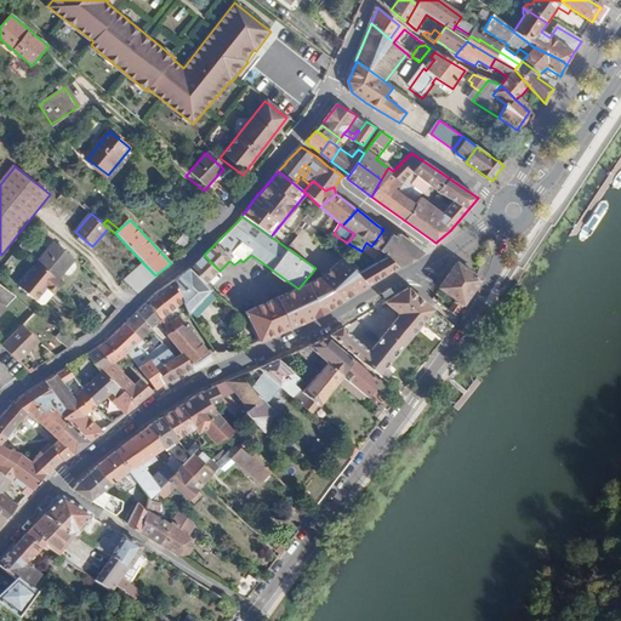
[(383,229),(371,246),(377,251),(391,234),(383,229)]
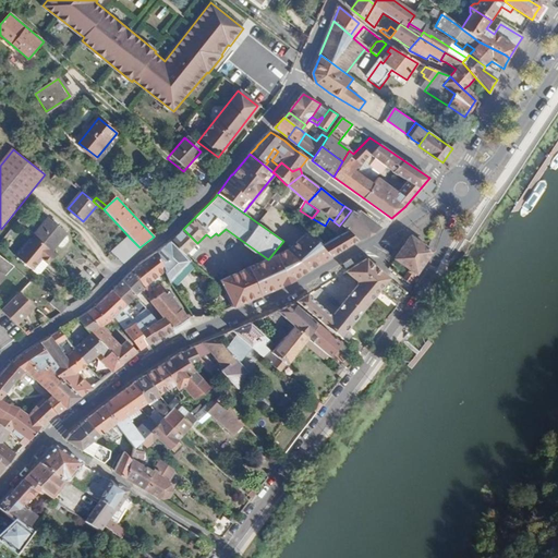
[(351,210),(339,226),(344,230),(358,240),(370,233),(374,230),(375,230),(379,227),(360,208),(355,214),(351,210)]
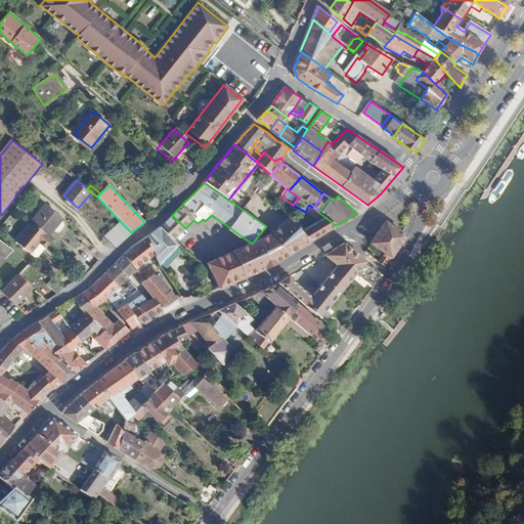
[(48,205),(34,221),(51,235),(64,219),(48,205)]
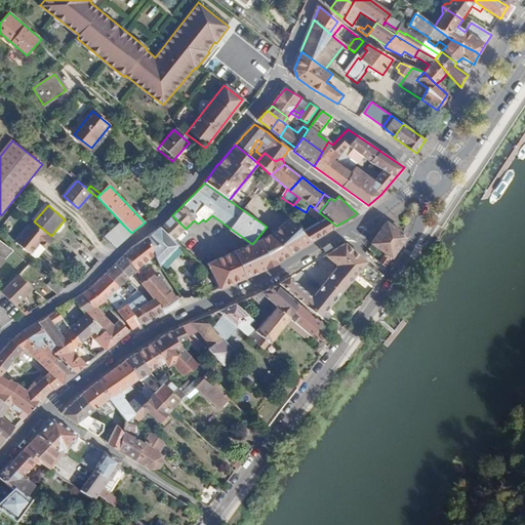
[(318,220),(330,230),(336,226),(324,216),(319,212),(314,208),(310,205),(306,212),(316,219),(318,220)]
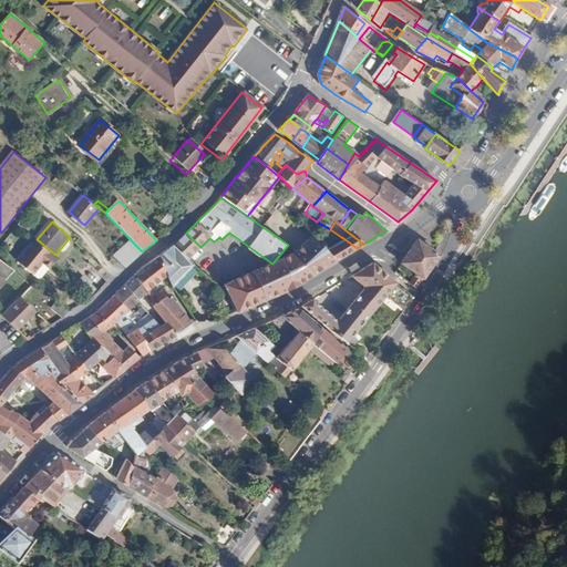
[(160,256),(167,276),(171,287),(194,265),(188,259),(200,247),(186,233),(176,243),(160,256)]
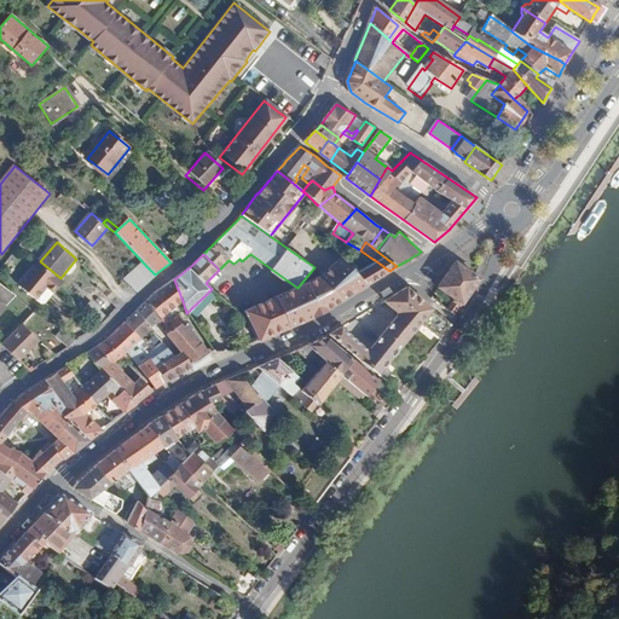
[(341,259),(320,281),(318,279),(244,312),(249,324),(256,341),(314,314),(379,277),(389,271),(375,260),(369,264),(353,273),(348,268),(341,259)]
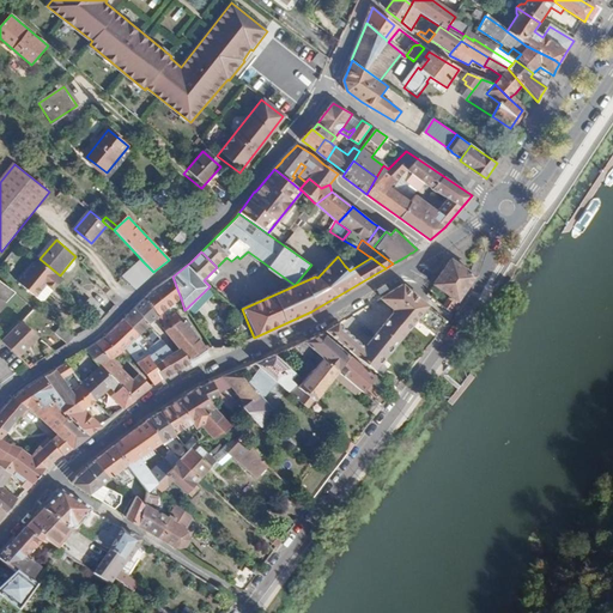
[(50,289),(59,279),(35,259),(16,280),(34,296),(44,284),(50,289)]
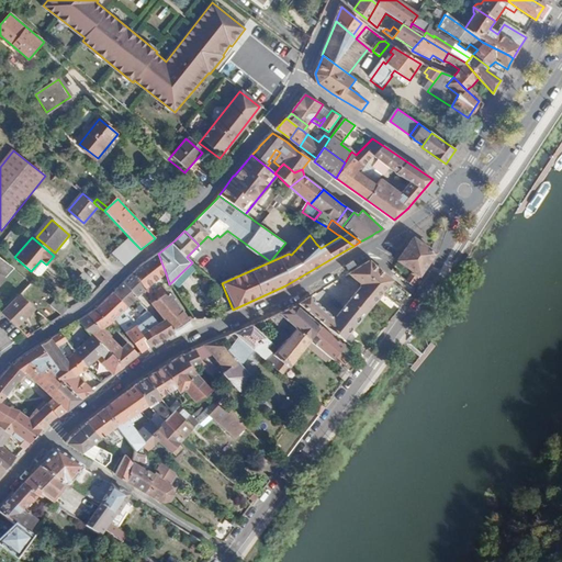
[(413,238),(397,260),(412,270),(404,281),(412,285),(417,278),(435,254),(413,238)]
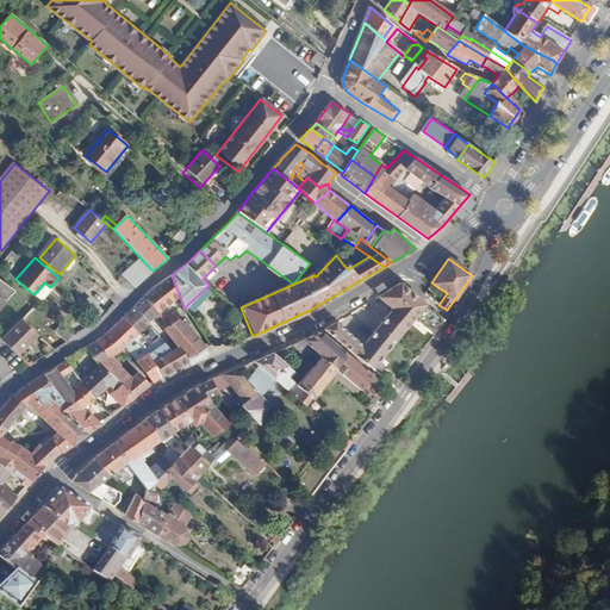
[(142,260),(122,277),(135,290),(154,272),(153,271),(142,260)]
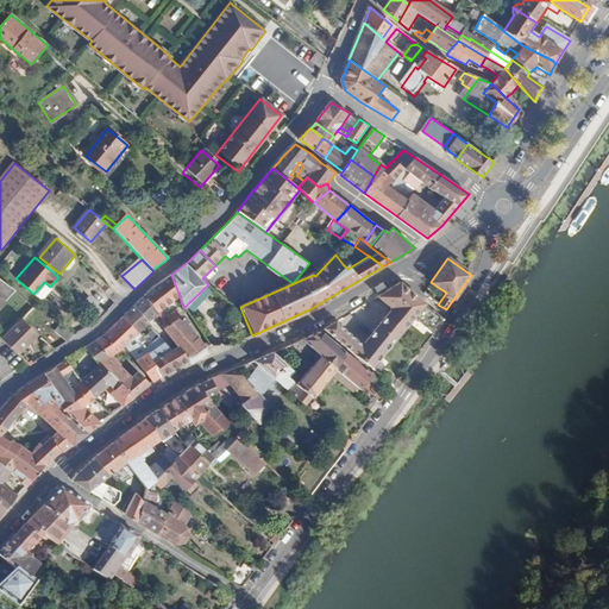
[(144,295),(156,313),(161,309),(180,296),(171,275),(154,287),(144,295)]
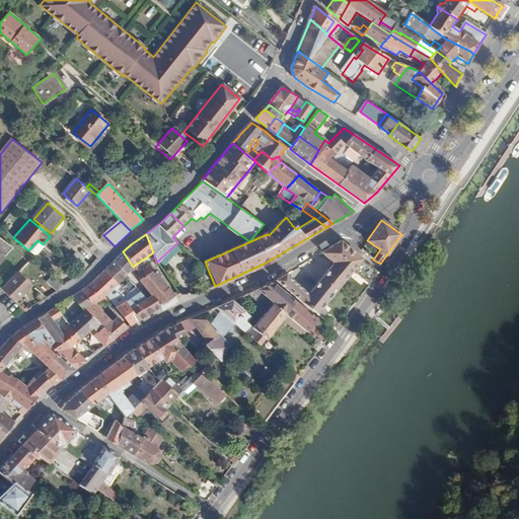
[(276,281),(316,314),(361,260),(341,242),(322,253),(335,265),(307,296),(286,275),(276,281)]
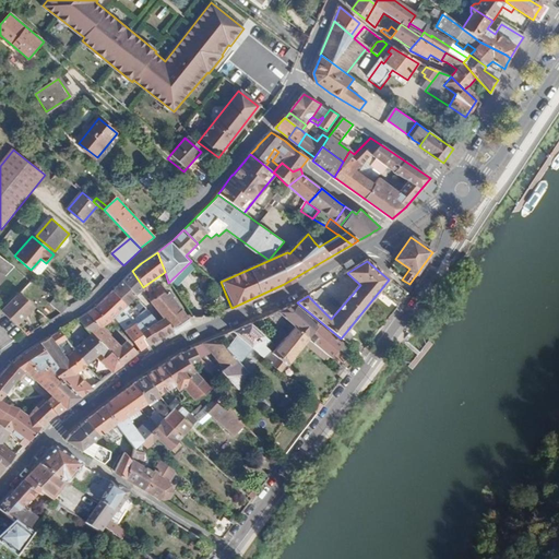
[(122,281),(134,295),(143,287),(132,271),(122,281)]
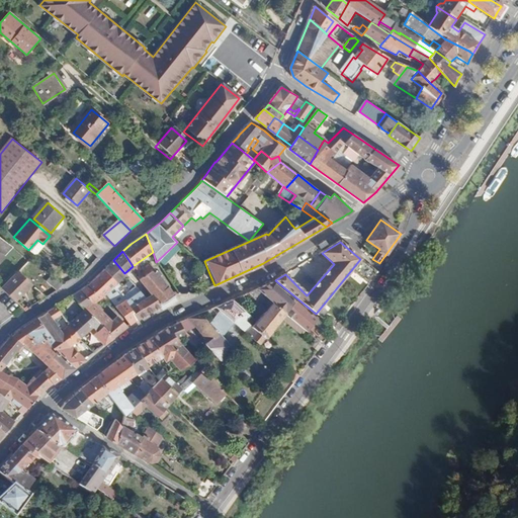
[(63,263),(73,274),(78,269),(68,259),(63,263)]
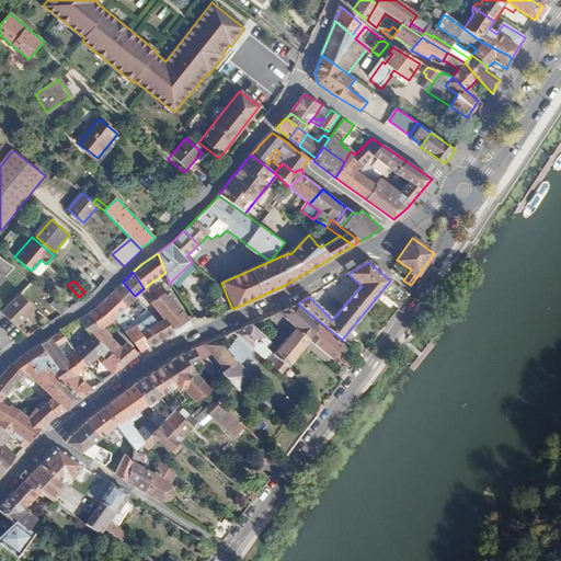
[(113,293),(125,306),(135,296),(123,282),(113,293)]
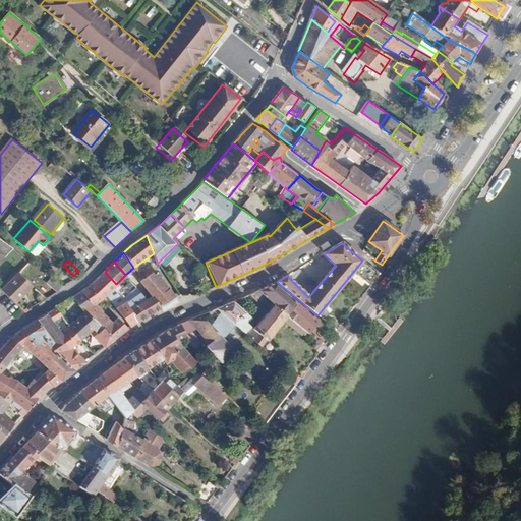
[(133,268),(141,280),(147,276),(137,265),(133,268)]
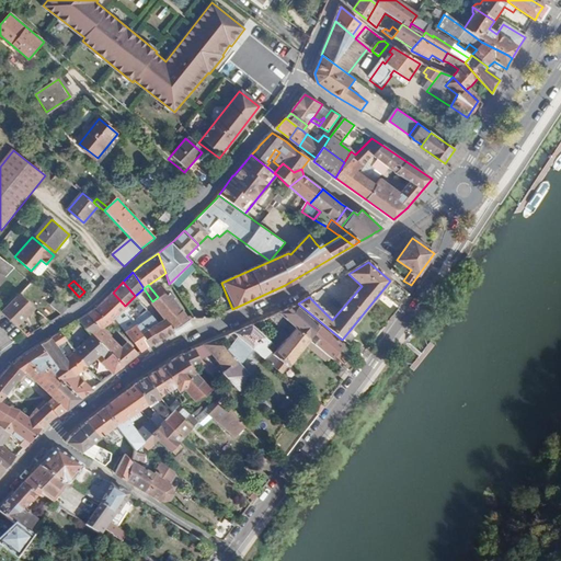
[(144,288),(135,296),(146,311),(155,306),(155,305),(152,301),(144,288)]
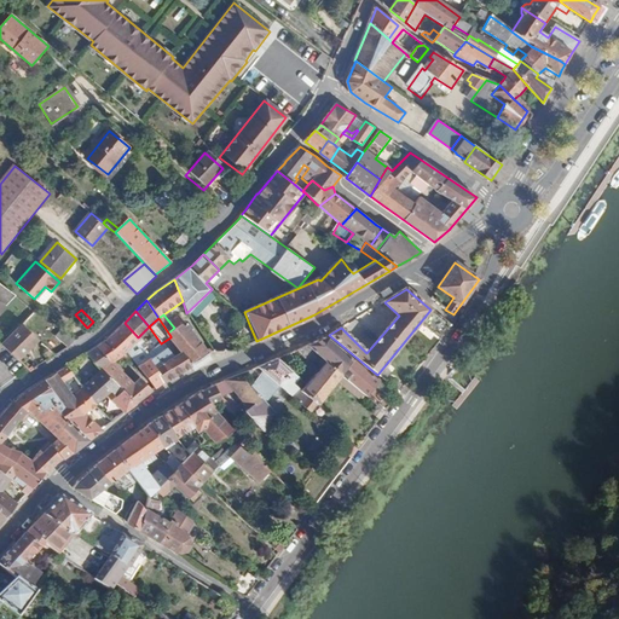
[(106,340),(98,346),(113,363),(121,357),(126,351),(134,342),(138,337),(125,323),(110,337),(106,340)]
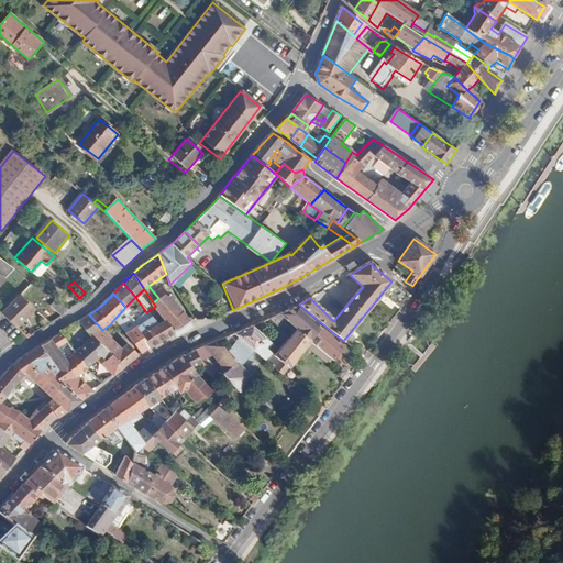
[(155,311),(163,321),(156,326),(166,338),(178,329),(179,329),(190,322),(169,296),(166,298),(164,295),(158,298),(153,302),(155,306),(155,307),(157,310),(155,311)]
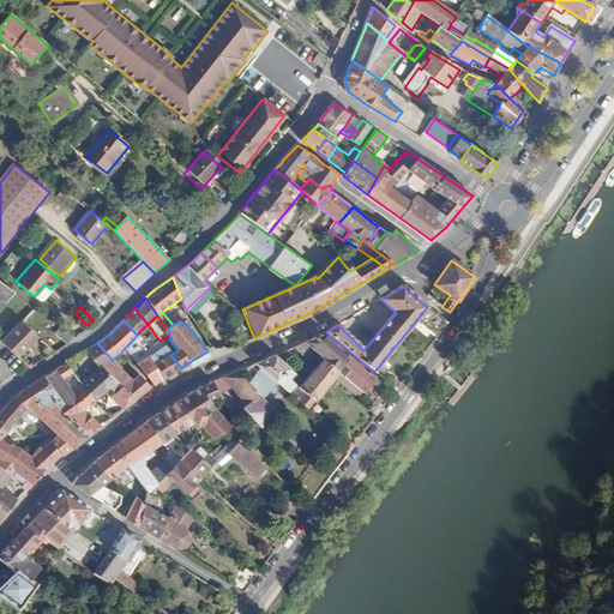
[(20,323),(4,342),(8,347),(16,354),(18,356),(37,337),(20,323)]
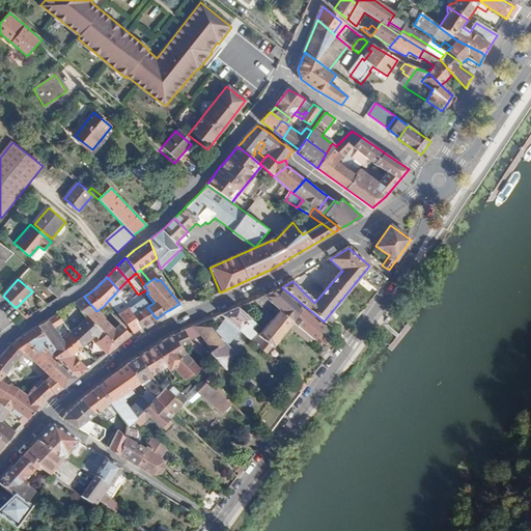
[(254,301),(274,318),(280,311),(286,317),(292,322),(297,316),(302,309),(279,289),(254,301)]
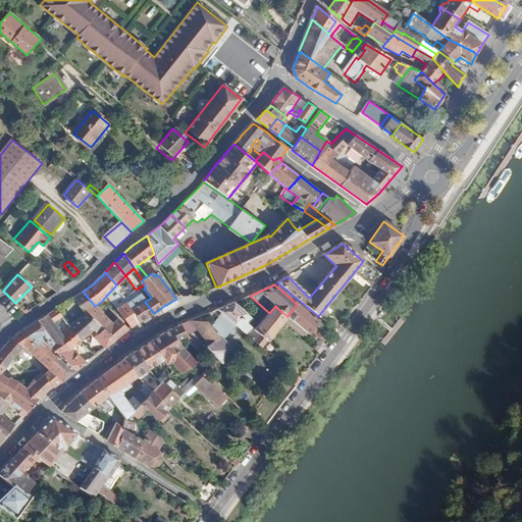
[(113,289),(106,296),(113,306),(115,309),(123,303),(122,301),(119,297),(117,294),(115,292),(113,289)]
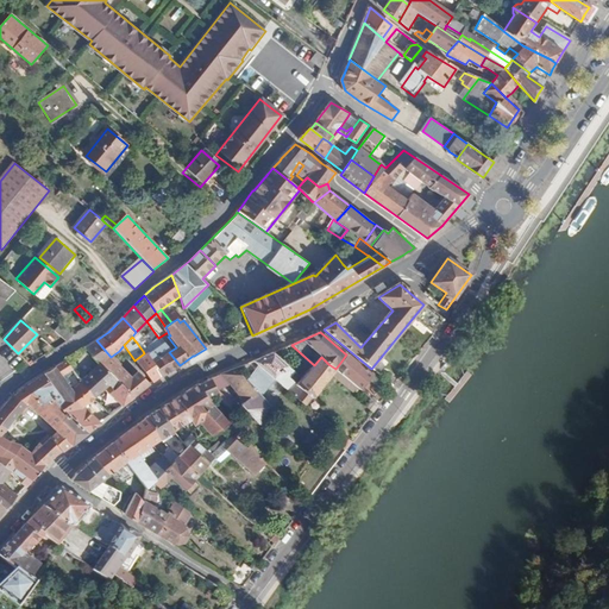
[(144,353),(161,376),(169,371),(180,365),(169,352),(158,338),(143,351),(144,353)]
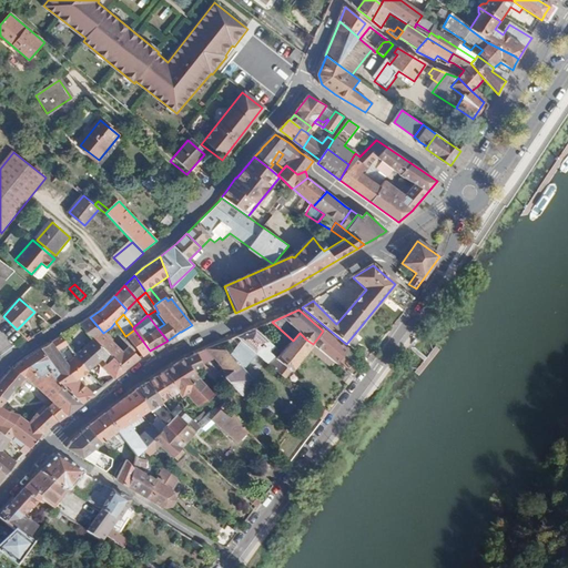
[(107,354),(123,371),(139,357),(129,346),(122,351),(103,333),(90,317),(81,324),(93,340),(107,354)]
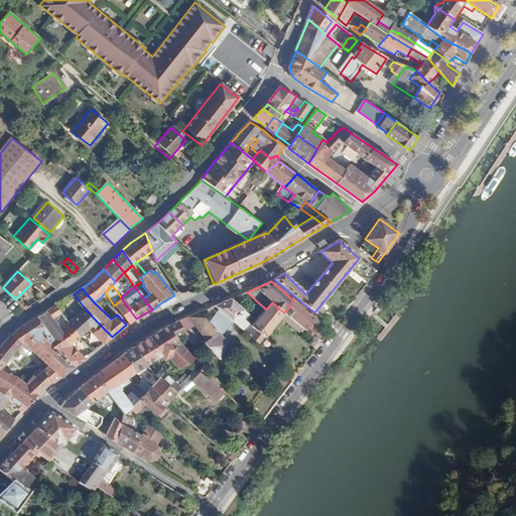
[(114,305),(128,324),(136,318),(122,299),(114,305)]
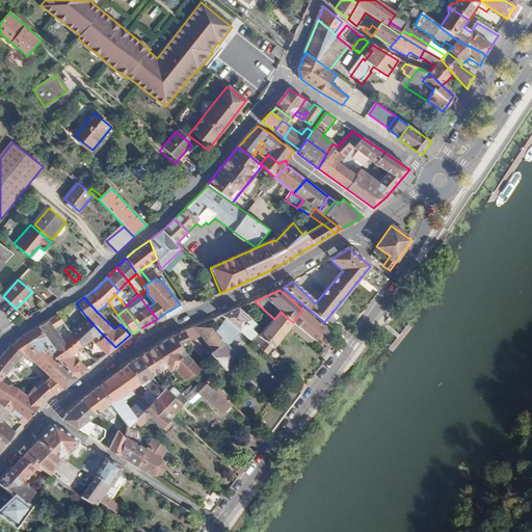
[(229,322),(239,331),(250,341),(253,339),(257,334),(253,329),(257,324),(238,309),(220,316),(224,319),(229,322)]
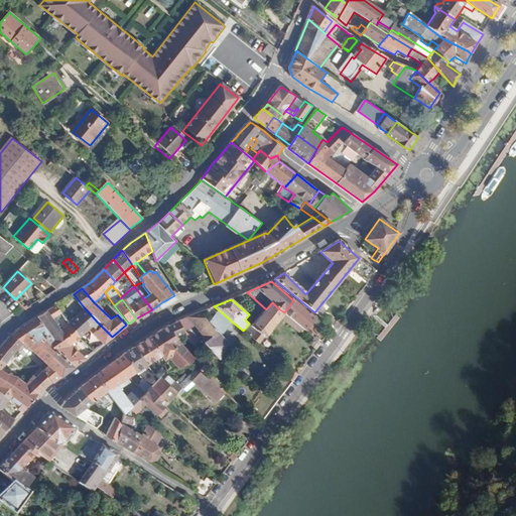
[(295,313),(291,318),(302,328),(304,330),(314,317),(293,300),(288,307),(295,313)]
